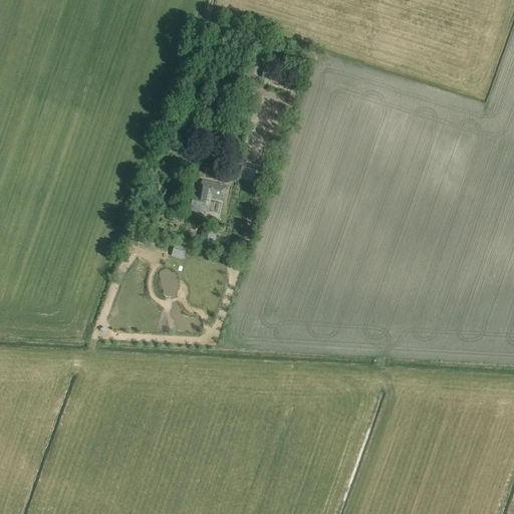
[(278,74),(293,78),(294,73),(279,68),(278,74)]
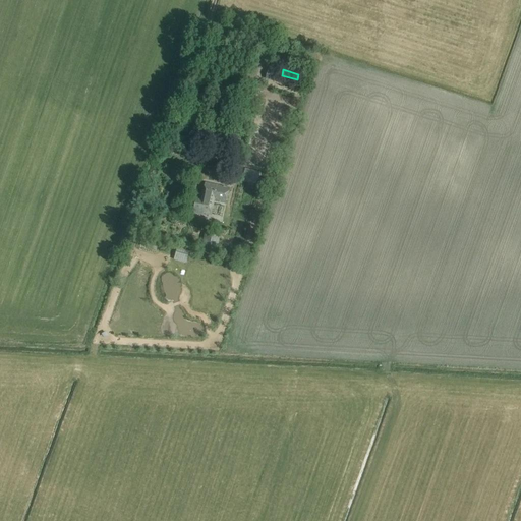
[(226,204),(229,188),(205,182),(200,201),(196,200),(193,213),(203,215),(204,213),(212,214),(214,200),(226,204)]
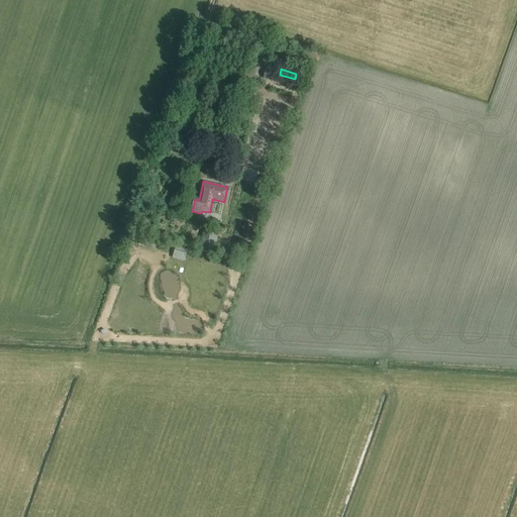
[(158,241),(141,236),(138,245),(154,249),(158,241)]
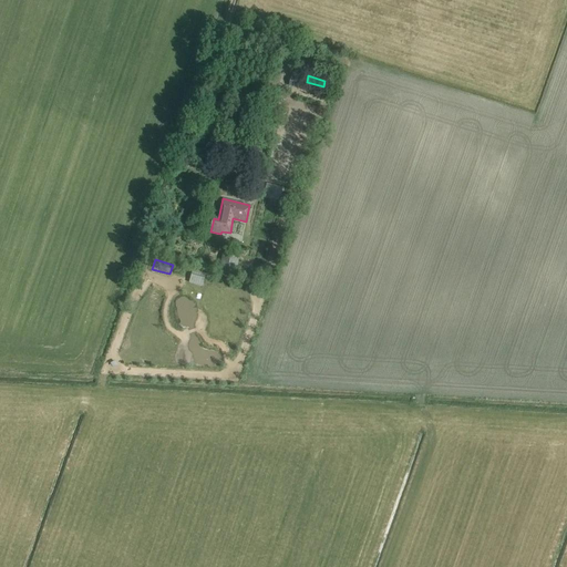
[(202,288),(206,275),(193,271),(188,284),(202,288)]
